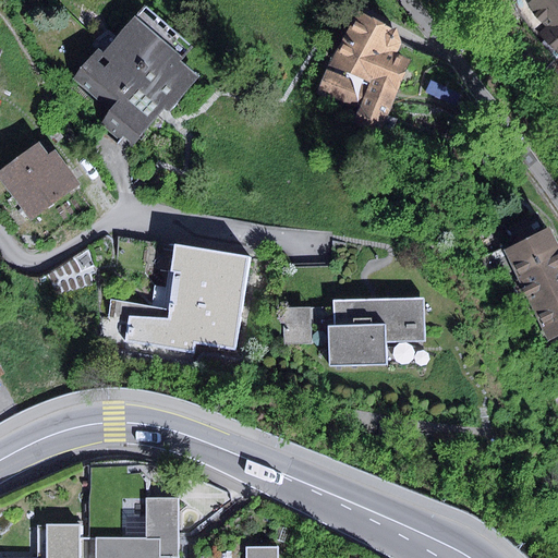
[(557,25),(557,0),(526,0),(553,31),(557,25)]
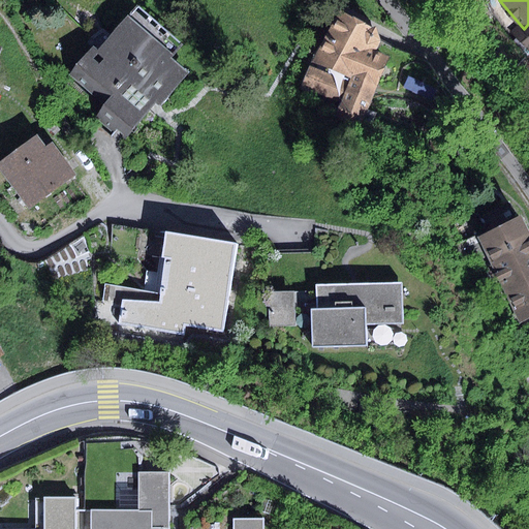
[(372,27),(334,9),(309,61),(350,79),(348,84),(309,66),(300,86),(339,102),(334,117),(362,128),(389,57),(376,50),(380,40),(376,27),(372,27)]
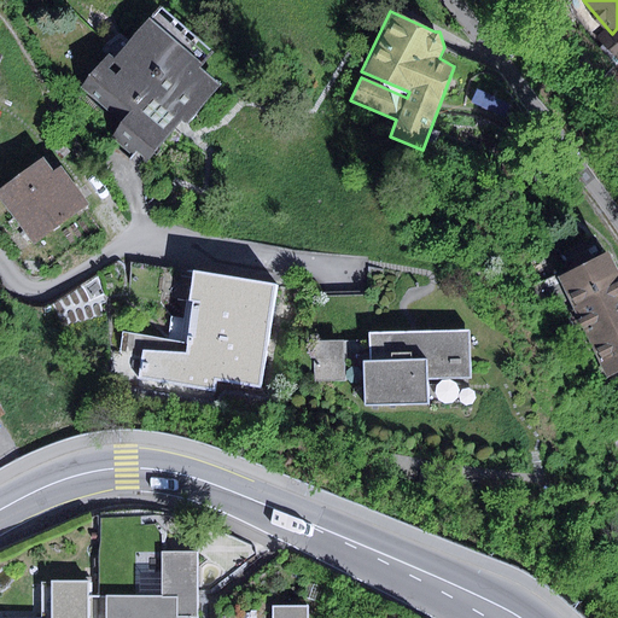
[(105,58),(79,88),(120,123),(110,135),(145,164),(181,122),(187,126),(220,88),(199,70),(203,66),(149,21),(111,63),(105,58)]
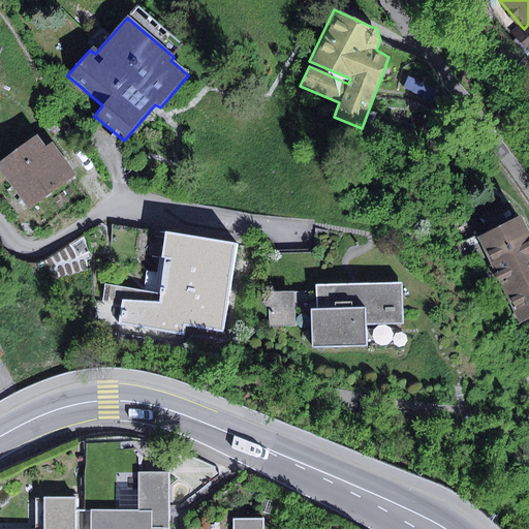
[(409,76),(403,88),(431,101),(437,90),(409,76)]
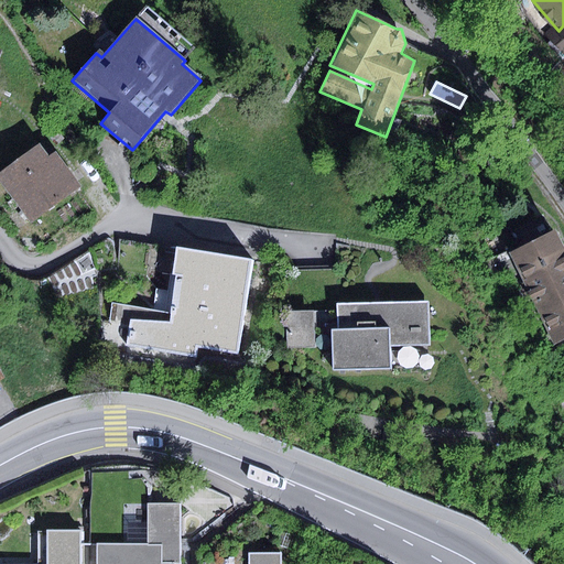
[(38,144),(0,171),(0,182),(30,224),(80,187),(54,152),(47,158),(38,144)]
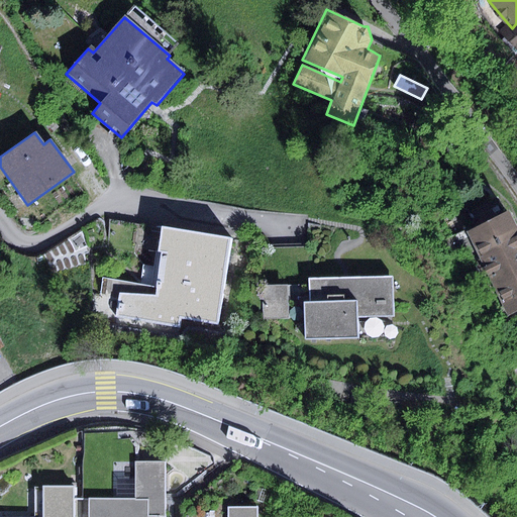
[(516,311),(516,225),(509,210),(467,230),(508,315),(516,311)]
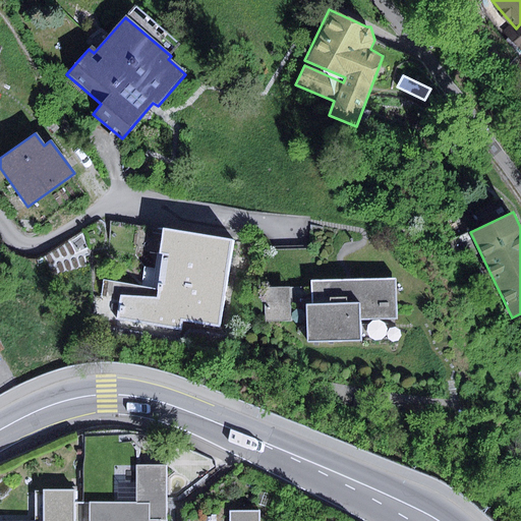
[(220,328),(233,241),(163,229),(160,252),(157,252),(152,288),(103,281),(101,296),(120,303),(118,322),(180,329),(181,320),(220,328)]
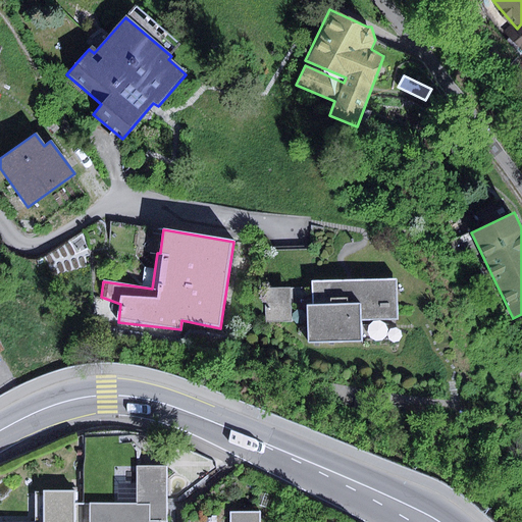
[(397,320),(396,280),(349,281),(312,282),(312,307),(306,307),(307,345),(359,343),(359,321),(397,320)]
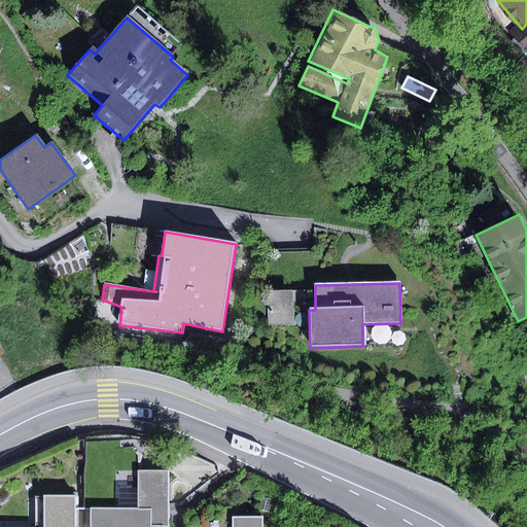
[(294,326),(293,290),(268,291),(269,326),(294,326)]
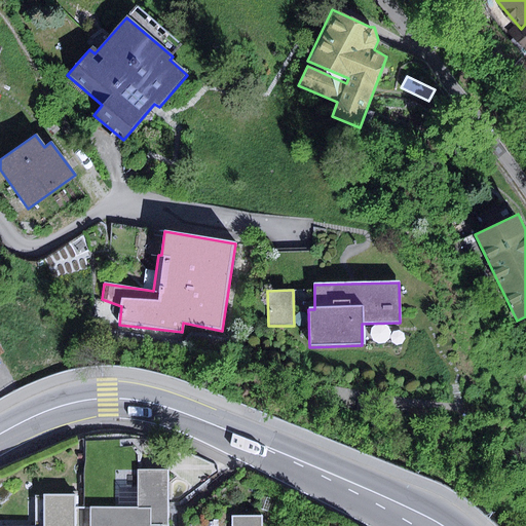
[(136,508),(90,508),(90,525),(162,525),(163,525),(168,525),(168,470),(136,470),(136,508)]
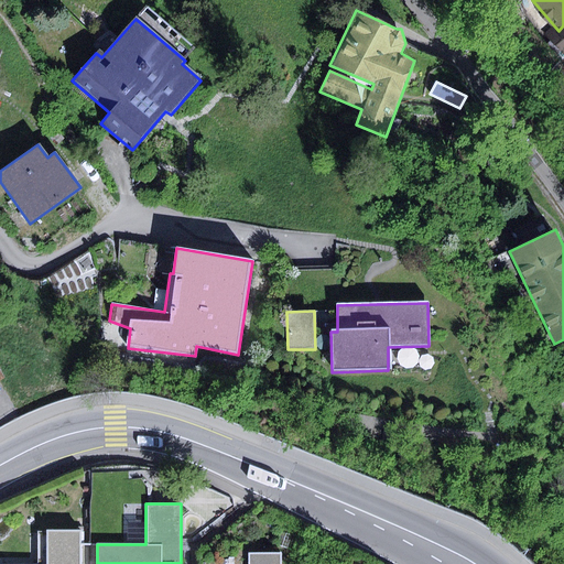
[(82,563),(82,531),(49,531),(47,563),(82,563)]
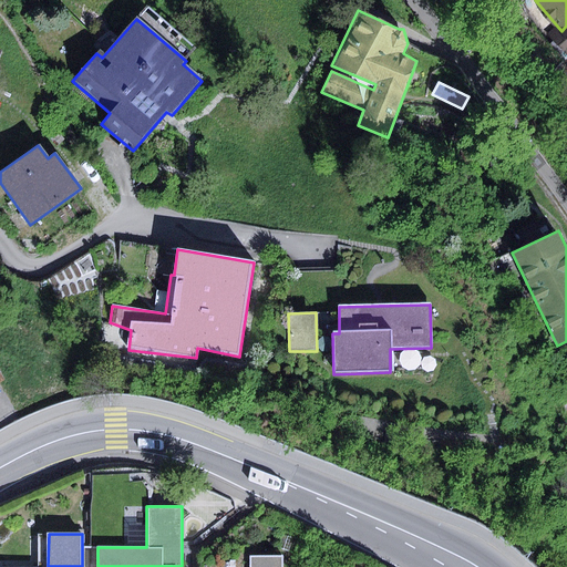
[(281,566),(282,556),(249,556),(249,566),(281,566)]
